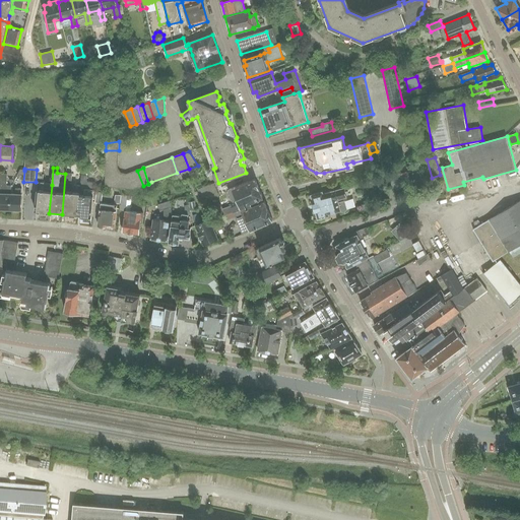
[(86,169),(81,169),(81,171),(81,175),(81,180),(81,186),(80,186),(78,215),(82,216),(82,218),(91,218),(93,190),(91,190),(92,183),(86,183),(86,175),(86,170),(86,169)]
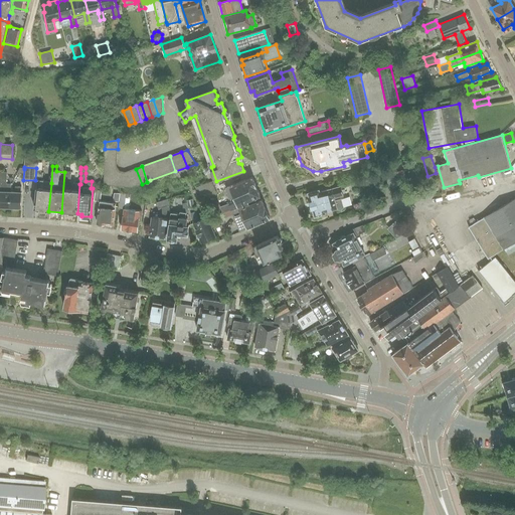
[(110,185),(120,171),(117,167),(105,169),(104,185),(110,185)]
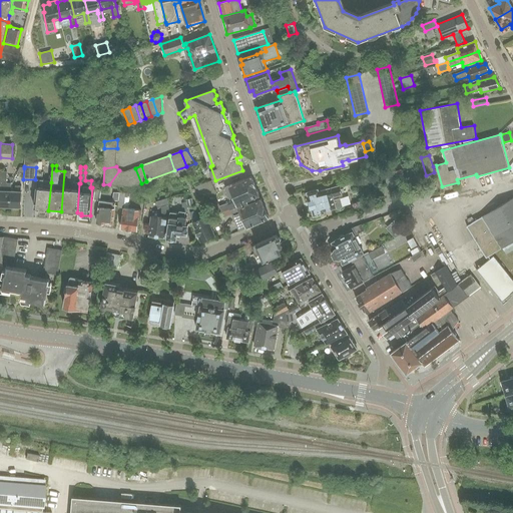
[(390,169),(392,174),(403,171),(402,166),(390,169)]
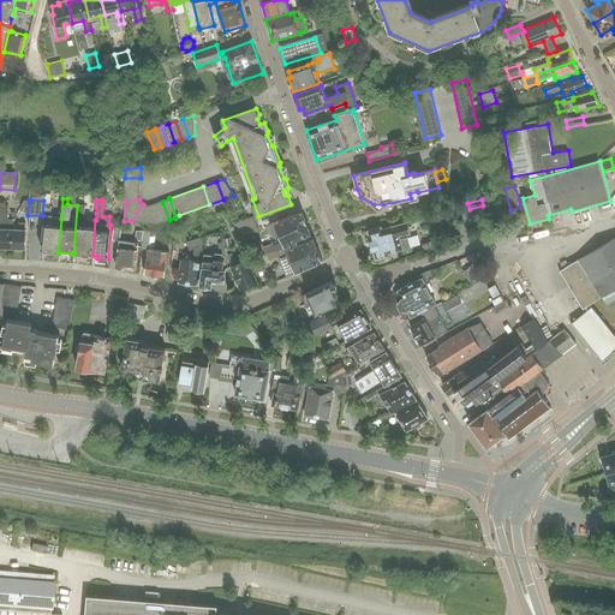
[(162,222),(169,220),(162,202),(155,204),(160,218),(162,222)]
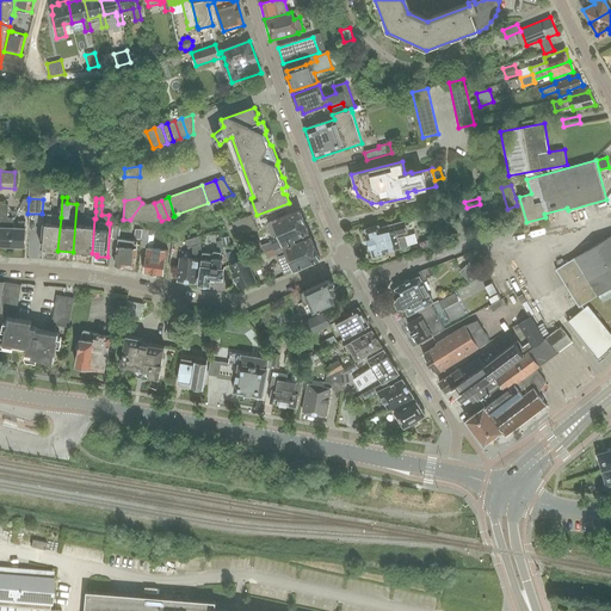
[(495,201),(483,204),(487,220),(499,217),(495,201)]
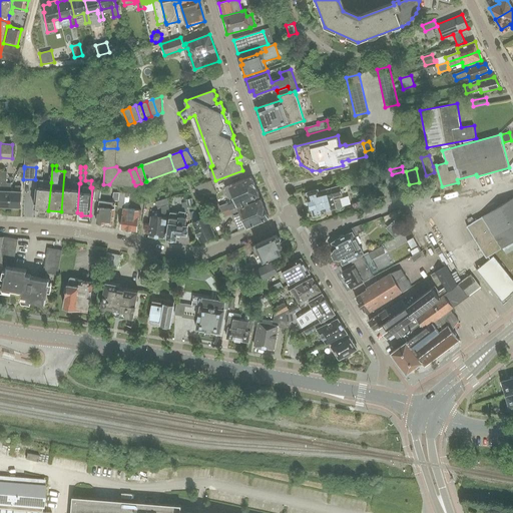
[(126,186),(125,171),(119,170),(109,184),(126,186)]
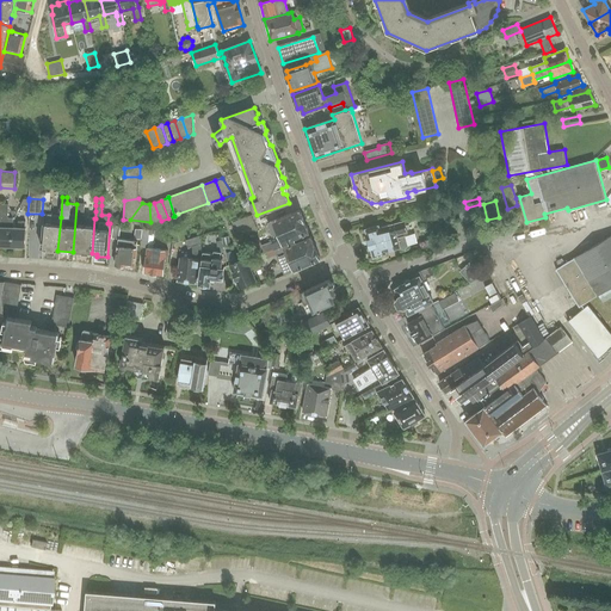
[(161,221),(159,216),(154,203),(149,204),(150,222),(156,222),(161,221)]
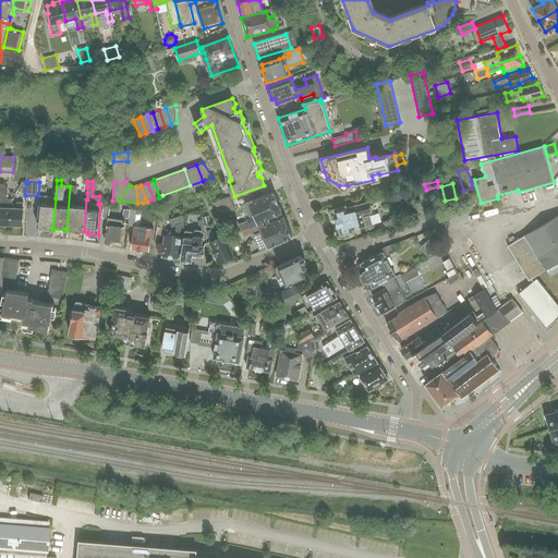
[(0,225),(11,226),(12,199),(8,199),(8,186),(1,186),(0,214),(0,225)]
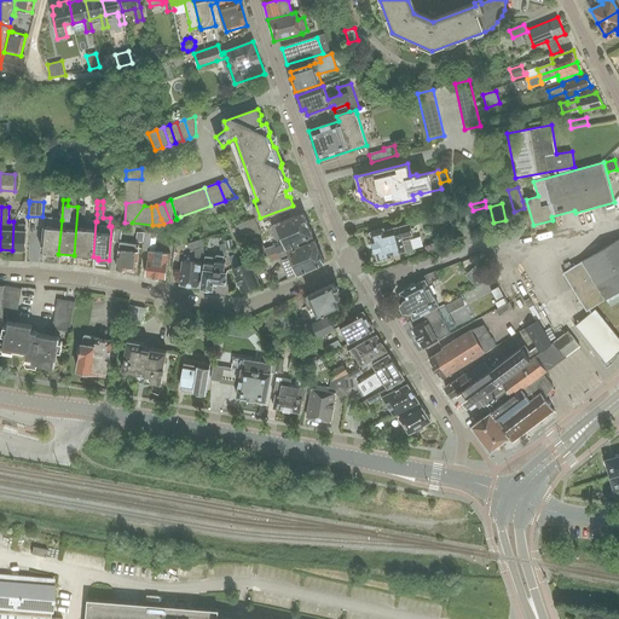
[(93,256),(96,221),(85,219),(86,207),(77,207),(74,255),(93,256)]
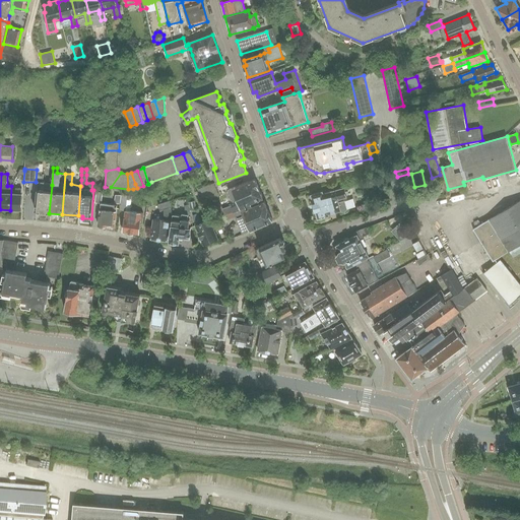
[(232,206),(222,209),(224,215),(234,212),(241,209),(240,209),(252,204),(251,203),(263,198),(255,179),(234,188),(229,190),(233,201),(238,198),(241,204),(233,208),(232,206)]
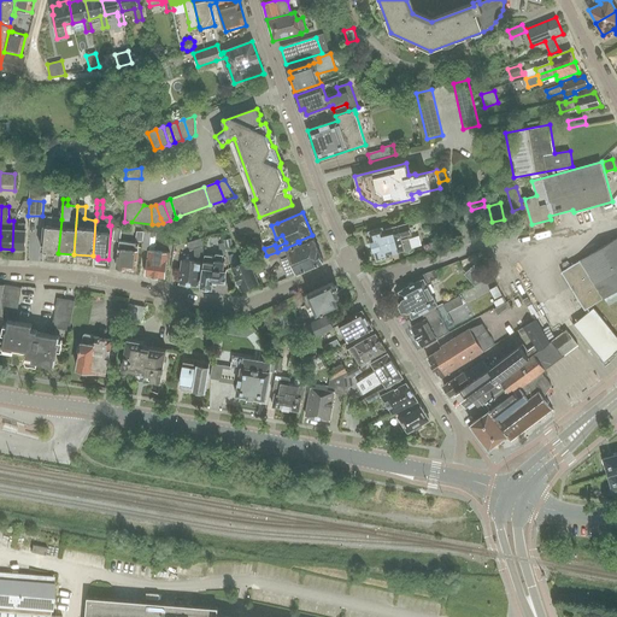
[(58,253),(62,219),(52,218),(52,216),(46,216),(42,251),(47,251),(50,254),(57,254),(58,253)]
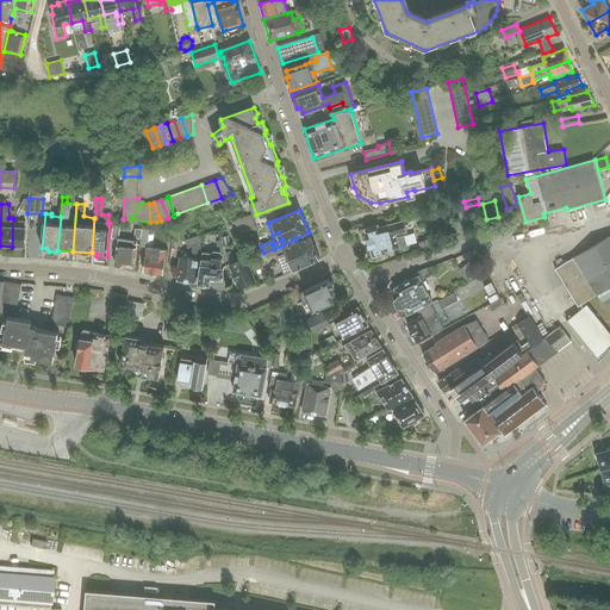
[(236,230),(254,222),(251,216),(232,222),(236,230)]
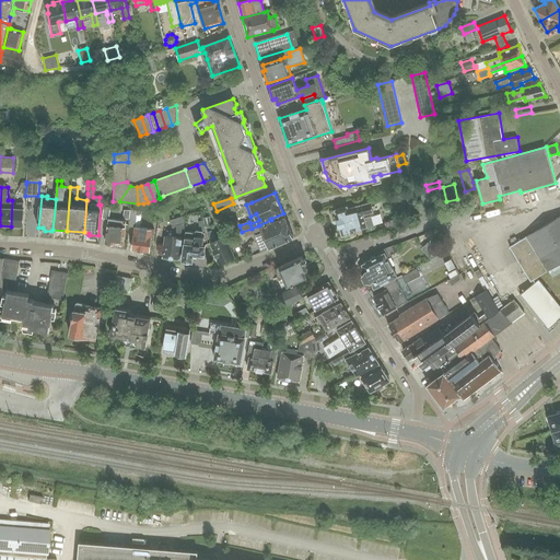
[(12,200),(11,226),(14,226),(14,229),(20,229),(20,226),(22,226),(23,203),(16,203),(16,209),(12,209),(12,200)]
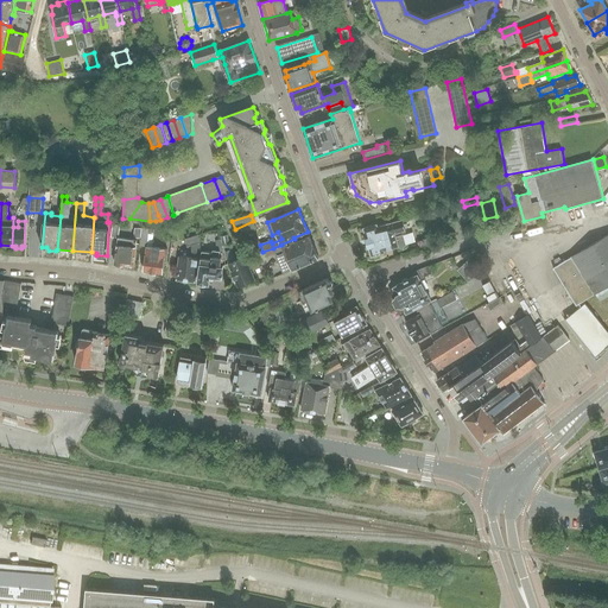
[(394,233),(406,230),(403,220),(378,227),(377,225),(363,228),(372,257),(385,253),(385,251),(398,246),(398,247),(401,248),(404,247),(406,245),(403,235),(396,238),(394,233)]
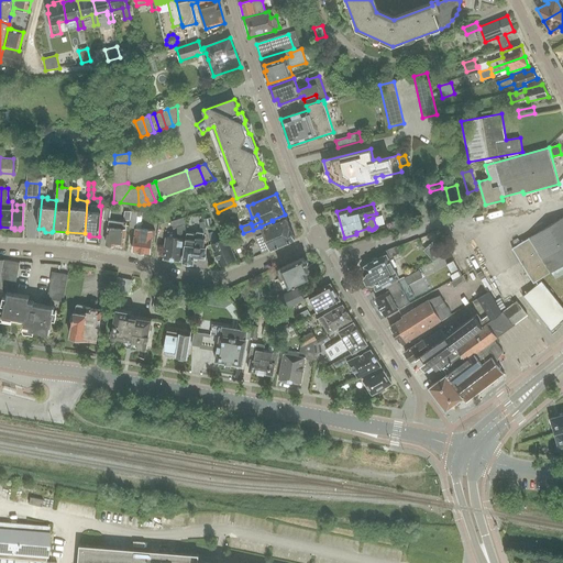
[(234,205),(218,212),(220,218),(236,211),(234,205)]
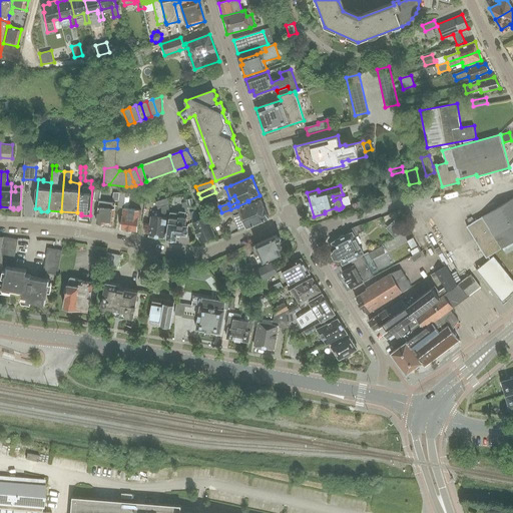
[(140,218),(141,210),(124,208),(125,197),(129,198),(130,194),(119,192),(118,201),(118,207),(123,208),(121,228),(137,230),(138,218),(140,218)]
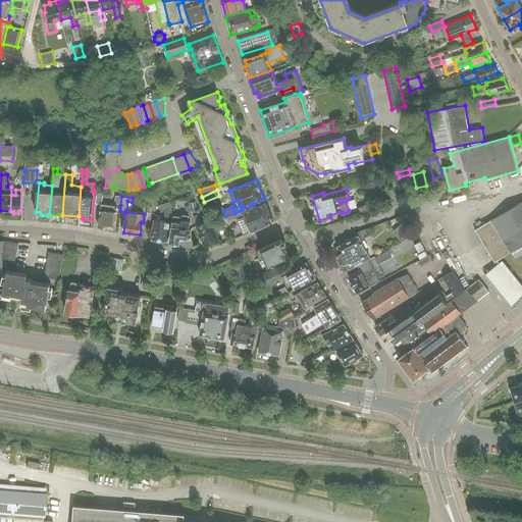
[(494,262),(501,259),(521,245),(521,201),(475,230),(494,262)]
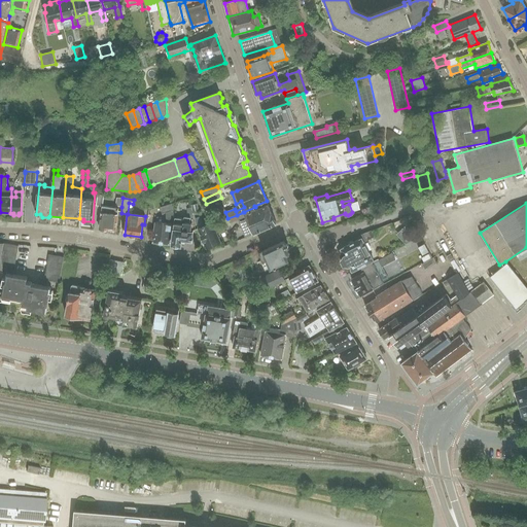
[(166,212),(166,223),(155,222),(153,243),(169,244),(172,224),(174,224),(174,217),(171,204),(160,208),(162,213),(166,212)]
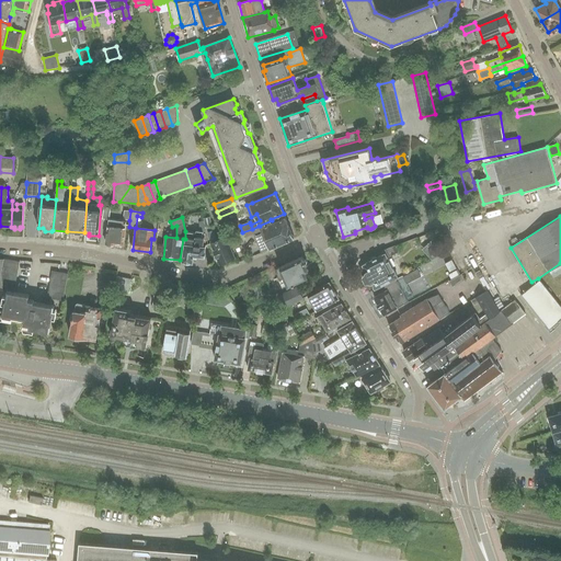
[(260,226),(252,229),(254,233),(263,230),(265,232),(255,237),(262,251),(294,237),(286,217),(273,222),(272,221),(260,227),(260,226)]
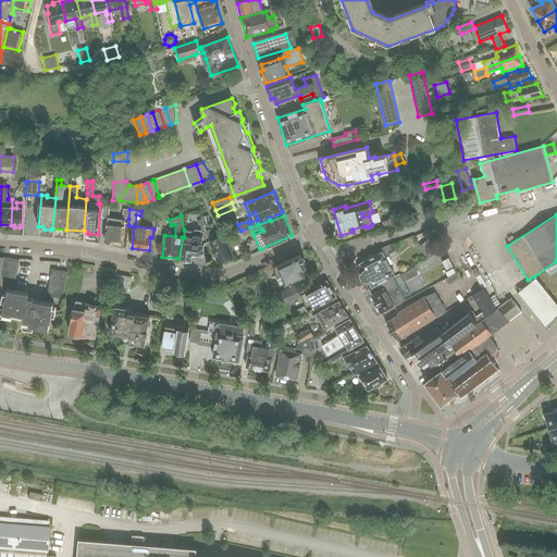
[(123,244),(125,221),(116,220),(108,219),(108,224),(104,242),(107,242),(106,244),(112,244),(112,243),(113,243),(123,244)]
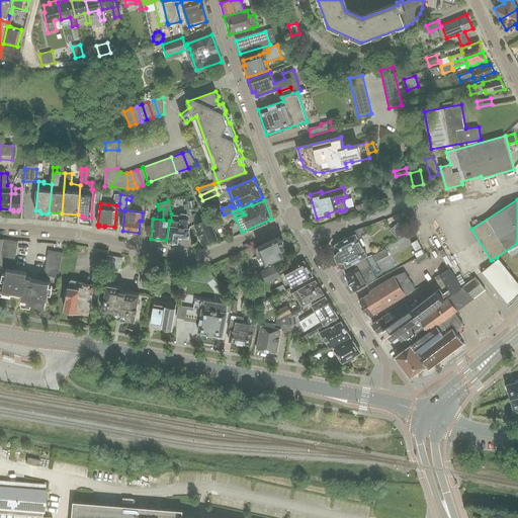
[(233,211),(224,214),(227,220),(235,216),(233,211)]
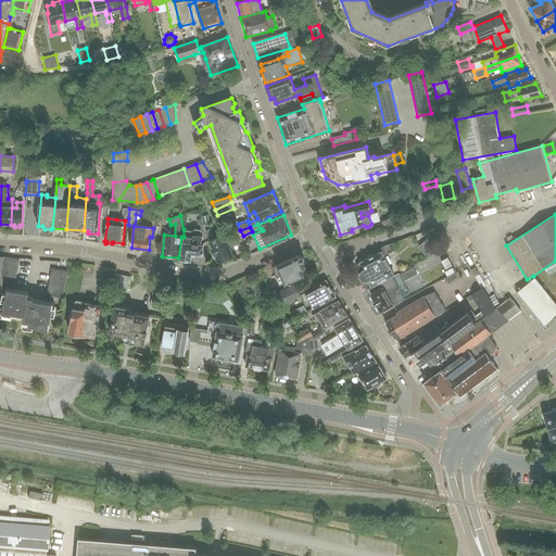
[(202,256),(204,244),(202,243),(203,236),(201,236),(201,230),(198,229),(194,229),(194,231),(185,230),(181,258),(191,260),(192,256),(196,256),(196,255),(202,256)]
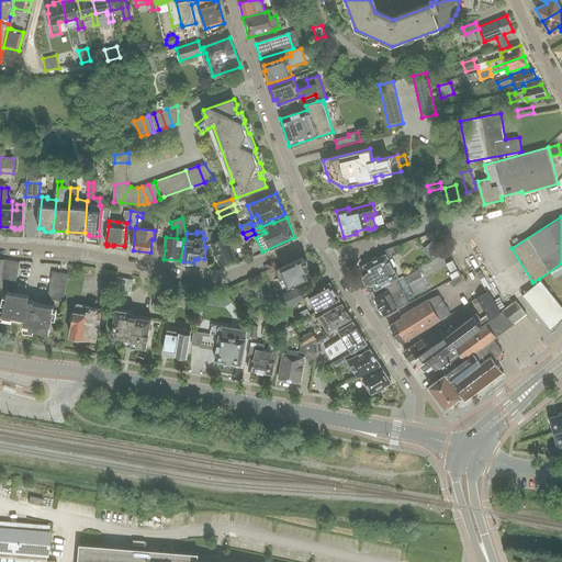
[(221,265),(235,258),(226,237),(218,240),(214,232),(209,234),(211,242),(221,265)]
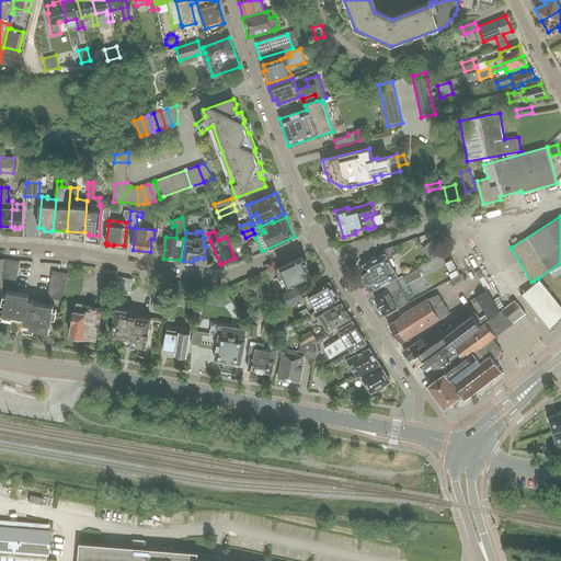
[(433,239),(427,244),(437,256),(444,251),(433,239)]
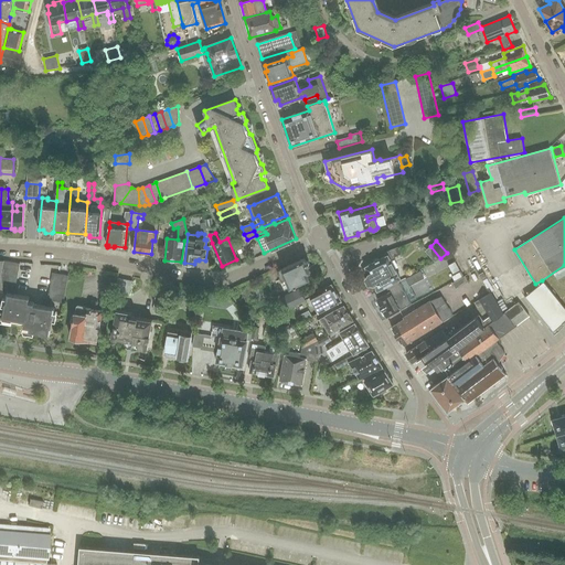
[(365,267),(370,274),(366,279),(369,284),(374,284),(379,291),(401,279),(391,260),(404,253),(401,246),(385,252),(387,256),(365,267)]
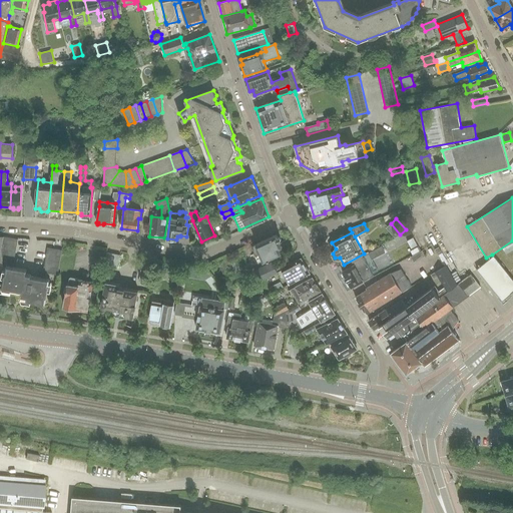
[(251,246),(255,255),(260,253),(264,262),(282,253),(279,248),(282,246),(280,241),(282,240),(280,236),(278,237),(276,235),(251,246)]
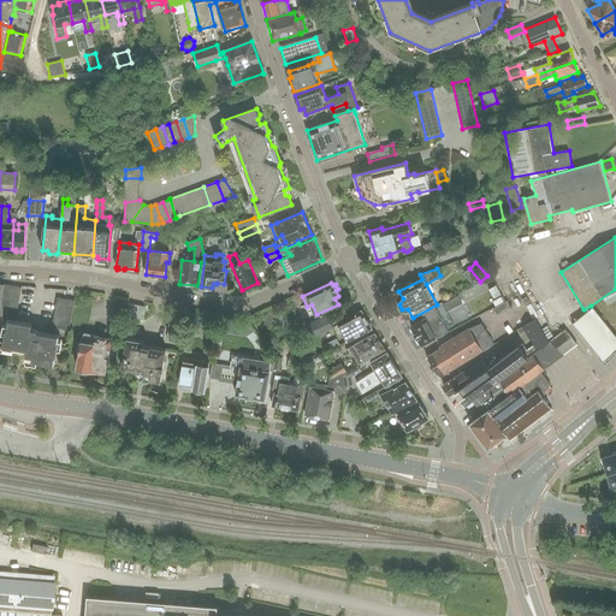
[(1,301),(3,318),(3,314),(16,317),(21,288),(4,285),(3,285),(1,301)]
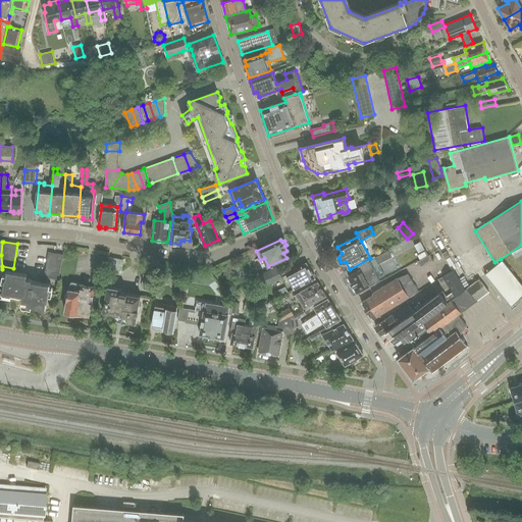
[(427,255),(425,251),(417,256),(420,260),(427,256),(426,256),(427,255)]
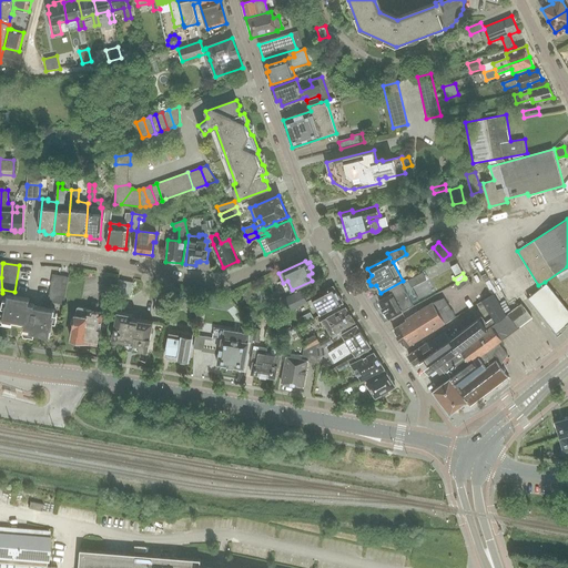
[(64,304),(69,277),(52,274),(48,302),(64,304)]
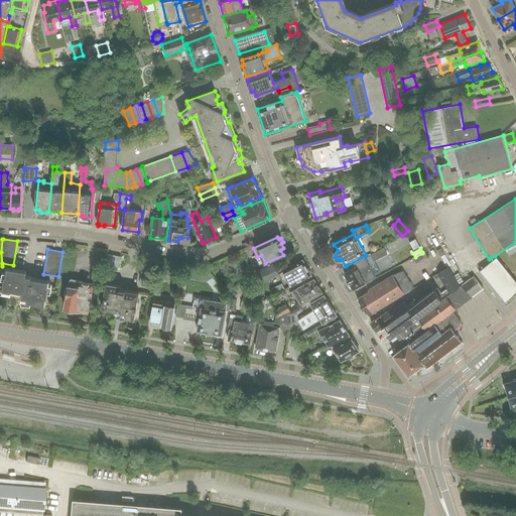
[(416,264),(427,258),(424,252),(413,259),(416,264)]
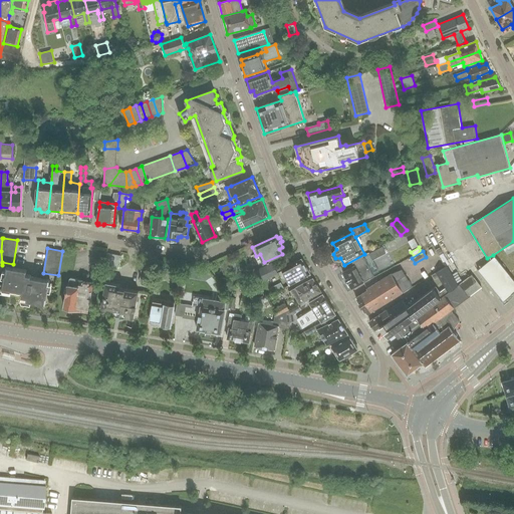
[(117,270),(120,256),(106,253),(104,267),(117,270)]
